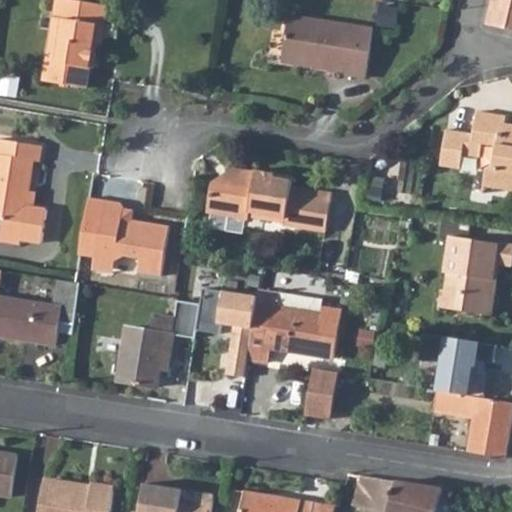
[(103,16),(105,3),(87,0),(54,0),(53,9),(103,16)]
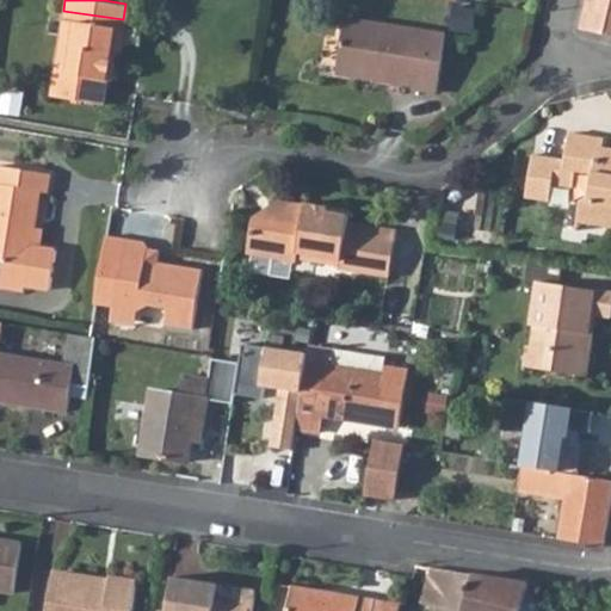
[(610,35),(610,0),(587,0),(581,29),(610,35)]
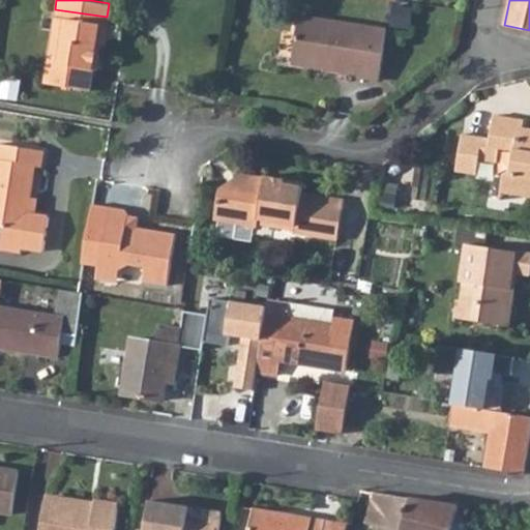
[(43,80),(88,87),(95,40),(102,41),(107,17),(55,9),(43,80)]
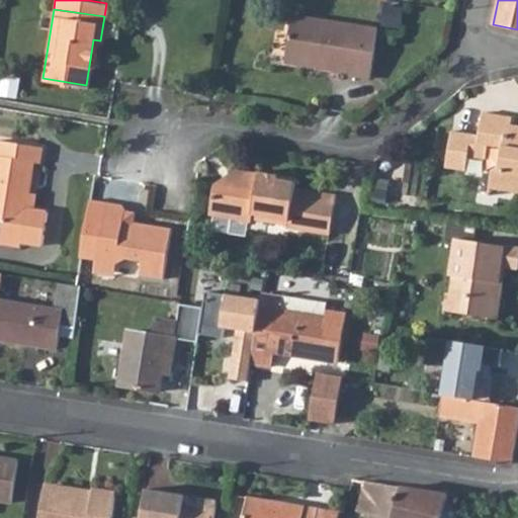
[(370,57),(375,26),(289,13),(284,44),(370,57)]
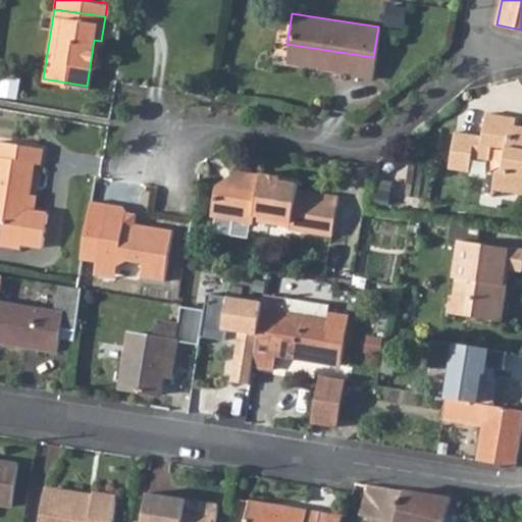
[(284,59),(307,62),(308,55),(329,59),(329,63),(349,66),(348,72),(370,75),(373,57),(286,44),(284,59)]
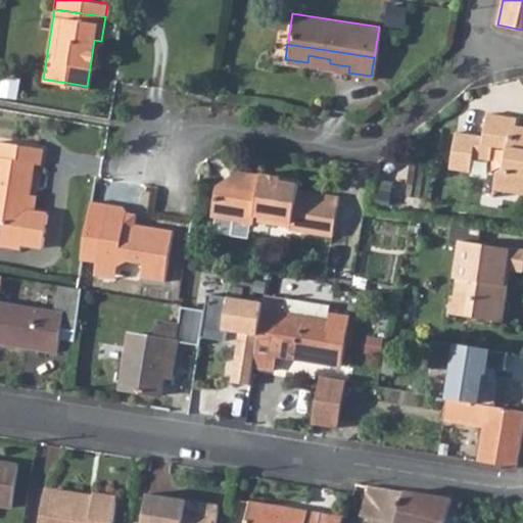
[(507,147),(503,167),(496,172),(494,189),(522,193),(522,127),(512,126),(513,120),(485,114),(480,134),(455,134),(447,171),(468,175),(472,159),(489,162),(492,145),(507,147)]
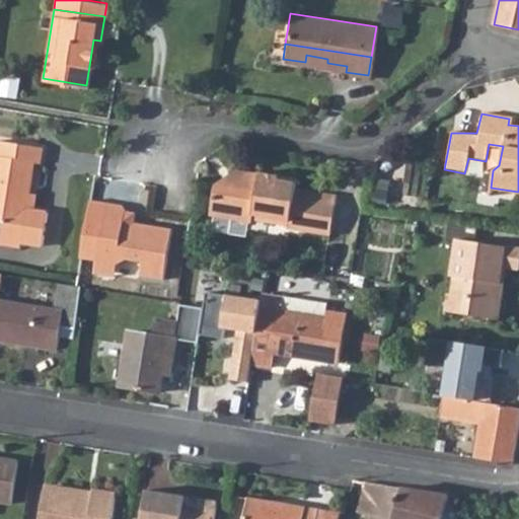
[(50,212),(28,208),(36,160),(43,161),(45,146),(0,138),(0,218),(5,220),(1,240),(23,244),(24,240),(45,243),(50,212)]
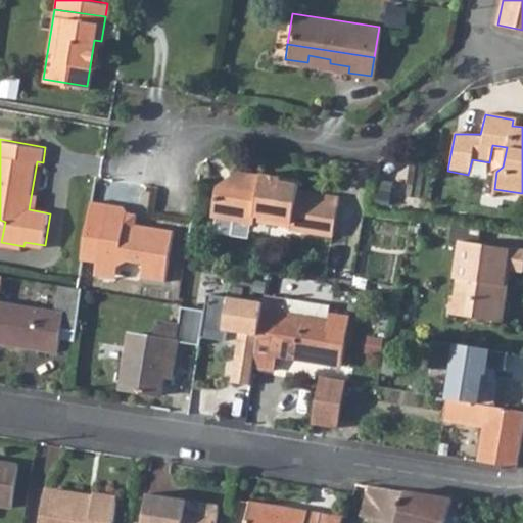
[(255,220),(256,209),(290,216),(289,225),(331,231),(337,192),(297,185),(298,176),(259,170),(259,172),(237,169),(234,184),(217,181),(211,212),(255,220)]
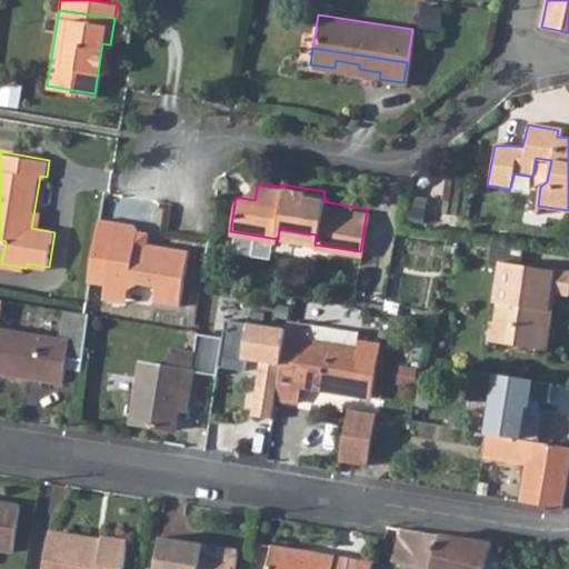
[(89,281),(106,282),(129,286),(139,281),(157,283),(155,299),(180,303),(189,249),(136,240),(138,228),(135,223),(102,219),(89,281)]
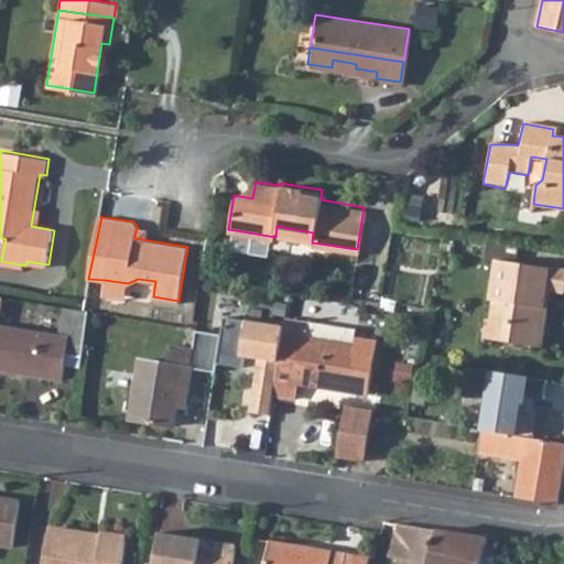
[(538,346),(541,326),(544,326),(548,305),(543,305),(546,288),(563,290),(563,270),(497,261),(491,299),(496,299),(492,320),(488,320),(486,338),(538,346)]
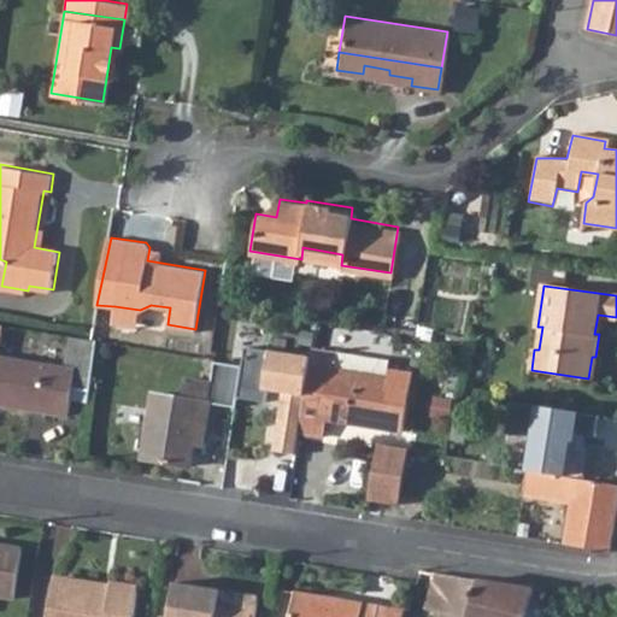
[(115,306),(112,323),(136,327),(140,310),(115,306)]
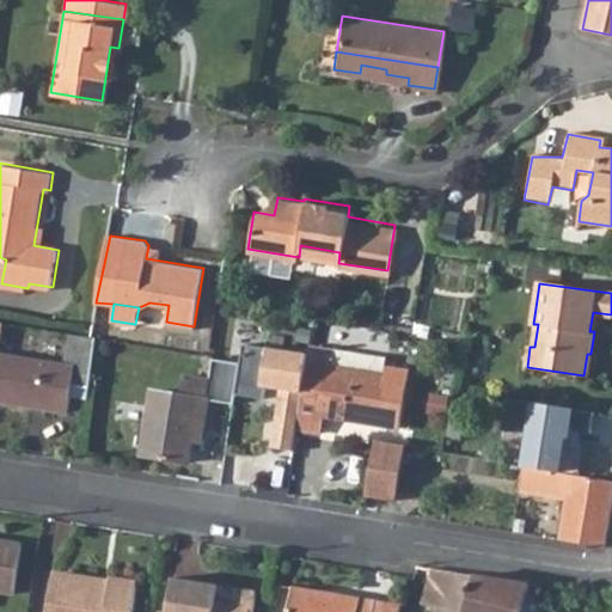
[(0,399),(55,408),(60,379),(87,385),(95,336),(68,331),(62,365),(0,353),(0,399)]
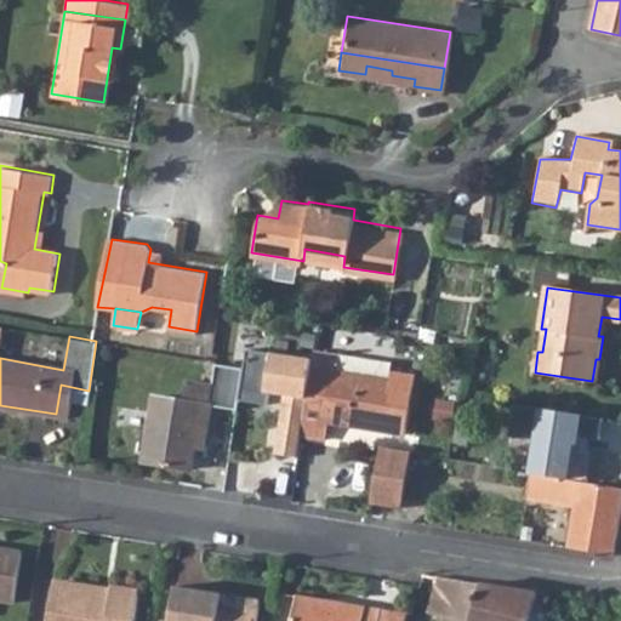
[(335,371),(386,379),(388,370),(389,362),(339,353),(335,371)]
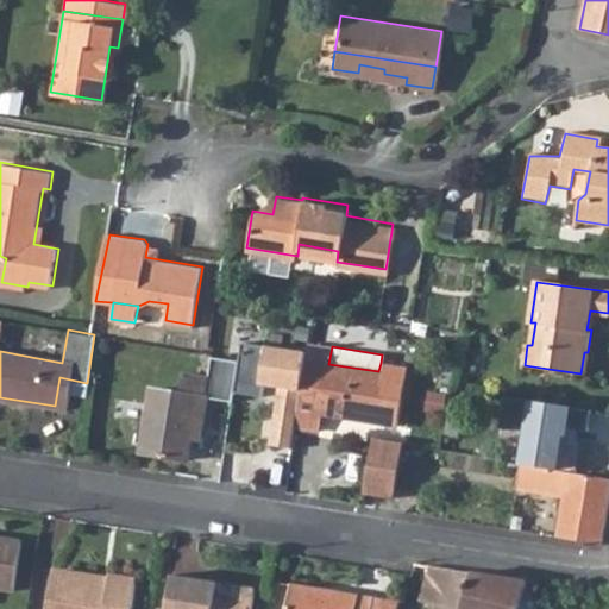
[(292,446),(296,412),(305,360),(306,352),(262,347),(257,387),(277,389),(268,445),(292,446)]
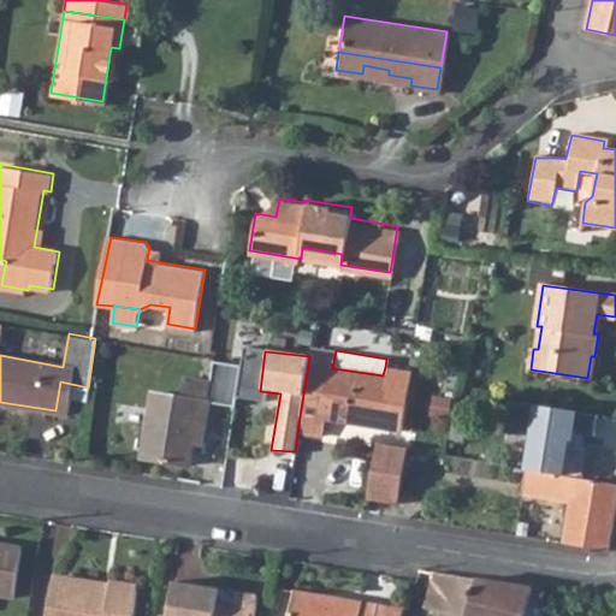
[(212,381),(208,402),(234,407),(240,367),(214,363),(212,381)]
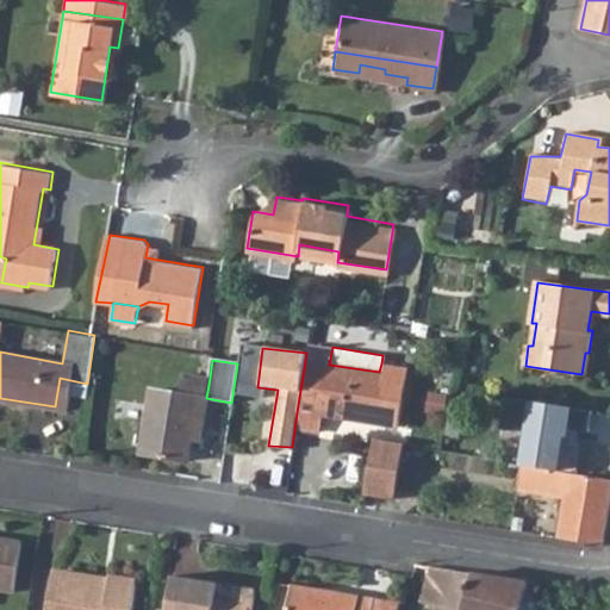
[(318,416),(319,410),(398,423),(406,368),(381,363),(379,372),(329,365),(305,361),(304,372),(297,412),(318,416)]
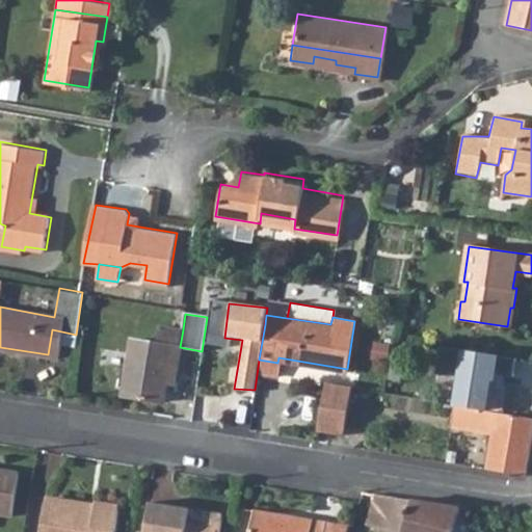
[(167,380),(175,381),(178,361),(180,347),(183,329),(176,328),(178,319),(161,316),(157,342),(131,338),(122,394),(163,401),(167,380)]
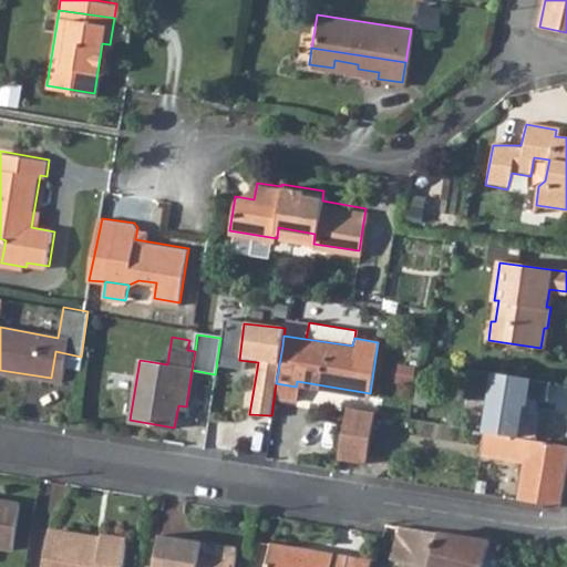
[(547,400),(550,381),(470,368),(465,398),(491,402),(486,430),(517,435),(524,397),(547,400)]
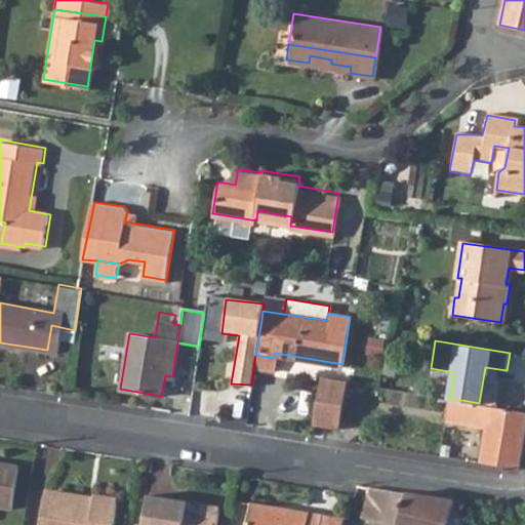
[(339,427),(347,380),(322,376),(315,422),(339,427)]
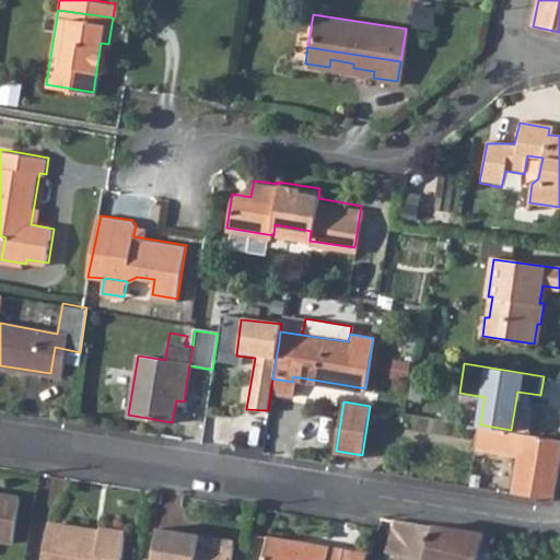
[(474,447),(516,455),(511,493),(552,500),(559,450),(559,438),(511,430),(480,424),(477,424),(474,447)]
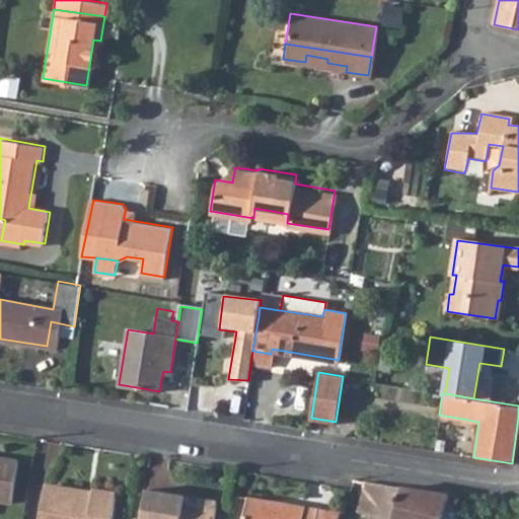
[(0,453),(0,494),(14,497),(20,457),(0,453)]
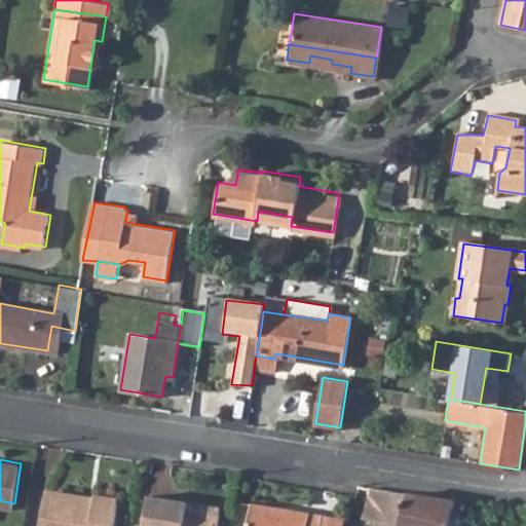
[(49,487),(42,525),(115,525),(121,493),(99,489),(98,495),(49,487)]
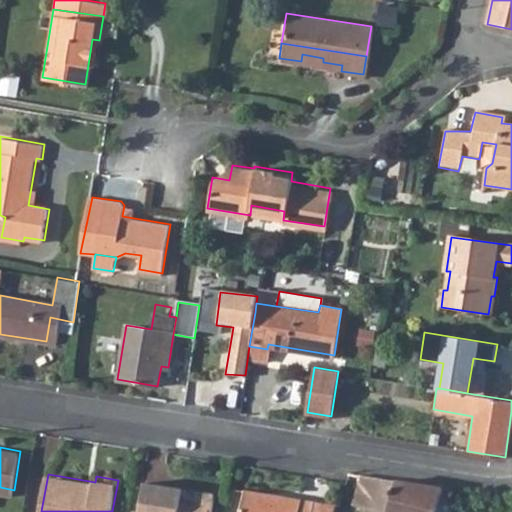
[(357,475),(367,506),(374,478),(357,475)]
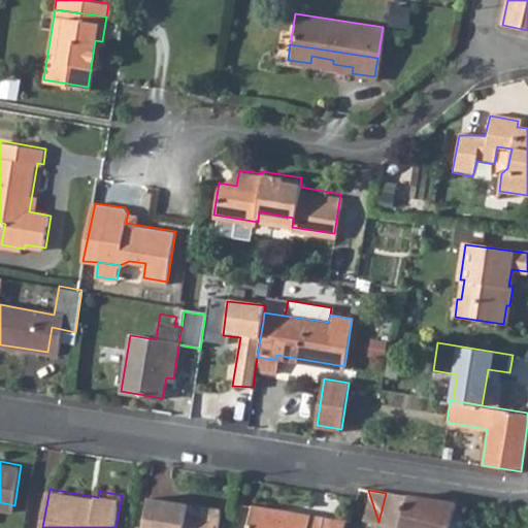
[(378,522),(378,527),(449,527),(456,504),(386,493),(378,522)]
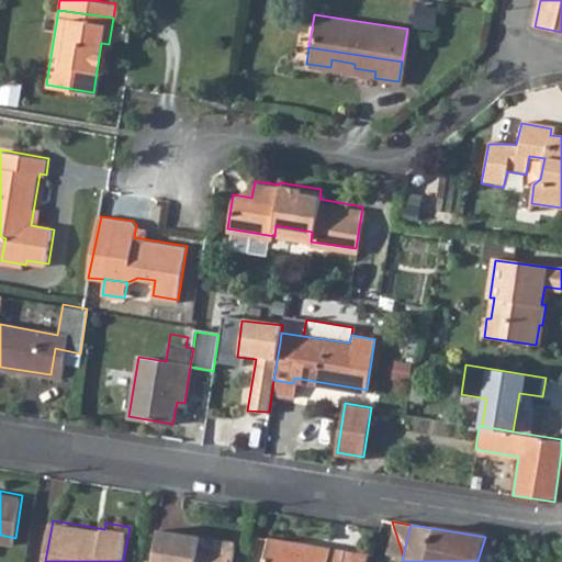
[(164,526),(158,561),(234,561),(238,538),(164,526)]
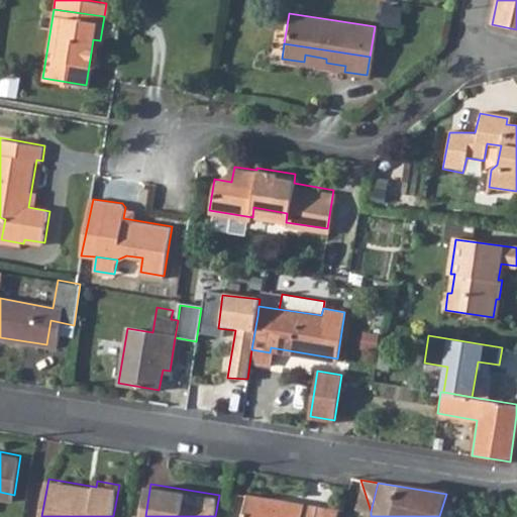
[(248,494),(244,516),(318,516),(320,506),(248,494)]
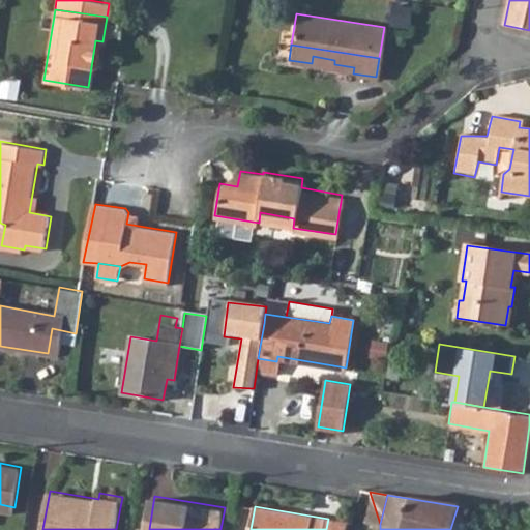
[(462,518),(457,529),(474,529),(477,525),(462,518)]
